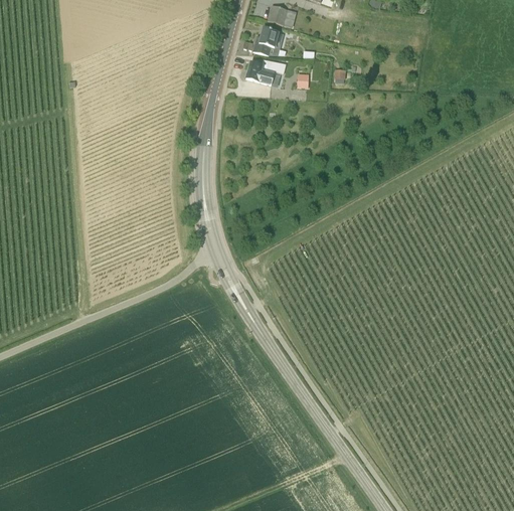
[(288,8),(273,4),(269,19),(284,23),(288,8)]
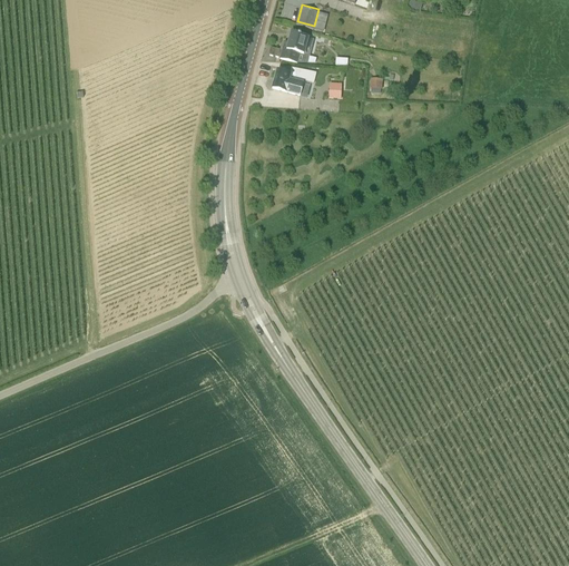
[(285,38),(281,56),(298,60),(301,50),(304,51),(306,44),(312,45),(314,36),(308,35),(310,35),(301,32),(302,31),(292,29),(290,39),(285,38)]
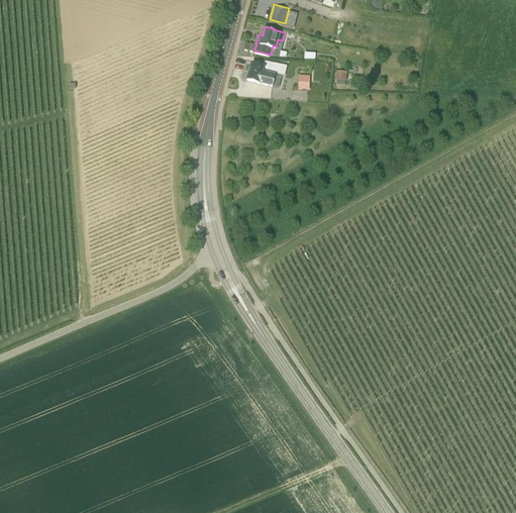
[(251,61),(247,78),(273,84),(276,73),(263,70),(264,65),(251,61)]
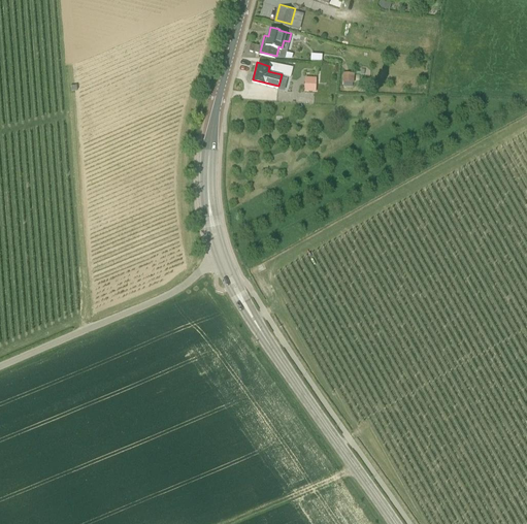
[(306,88),(317,88),(318,70),(306,69),(306,88)]
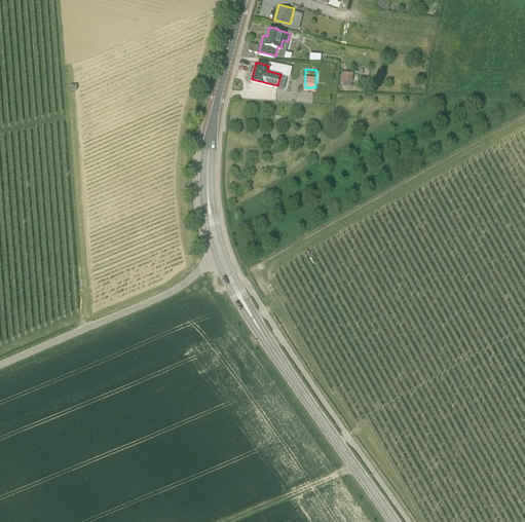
[(353,70),(342,69),(341,78),(353,79),(353,70)]
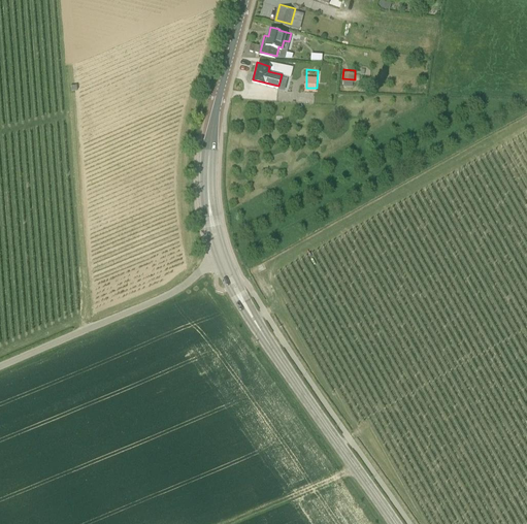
All buildings are outlined.
